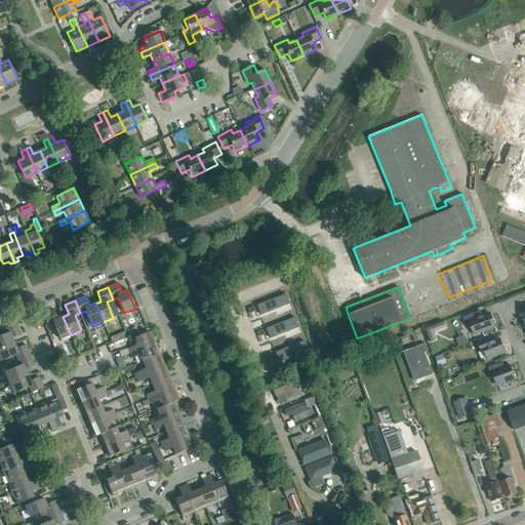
[(71,335),(63,317),(57,319),(53,310),(43,314),(48,326),(53,324),(59,339),(71,335)]
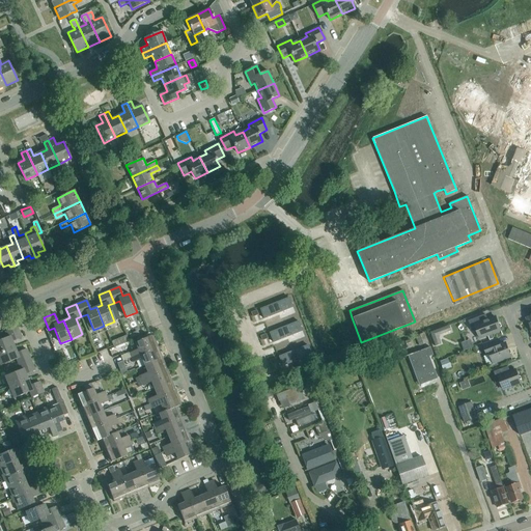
[(501,330),(496,317),(487,320),(485,314),(468,322),(473,332),(476,331),(479,338),(501,330)]
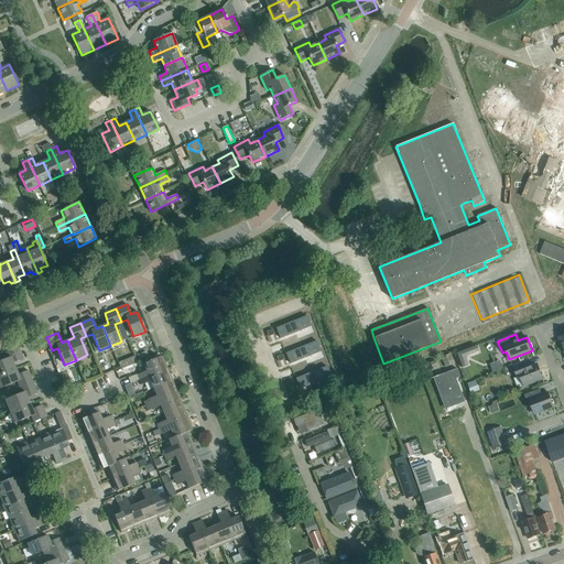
[(462,368),(467,366),(463,357),(479,350),(477,346),(456,354),(462,368)]
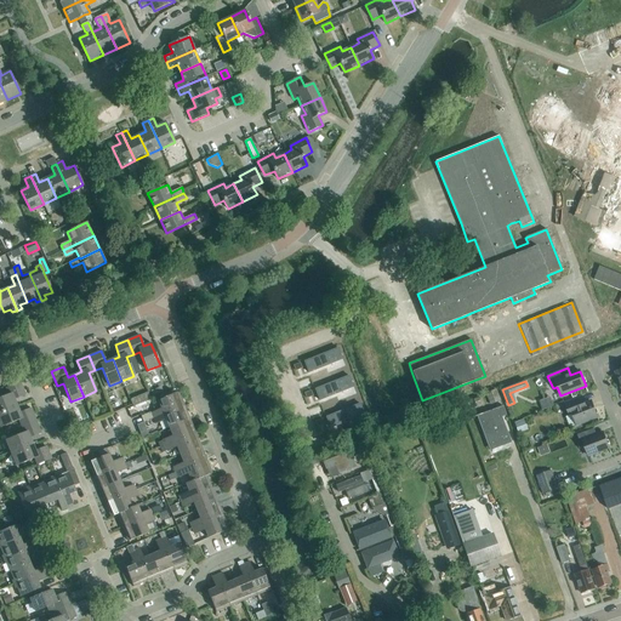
[(0,412),(17,406),(15,399),(26,396),(20,382),(6,388),(9,396),(0,398),(0,412)]
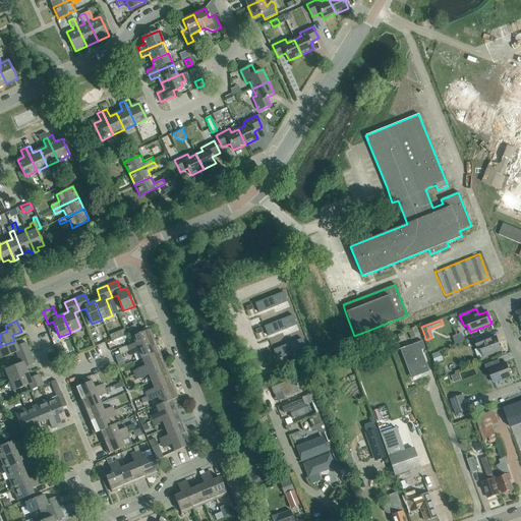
[(416,327),(407,330),(411,340),(419,336),(416,327)]
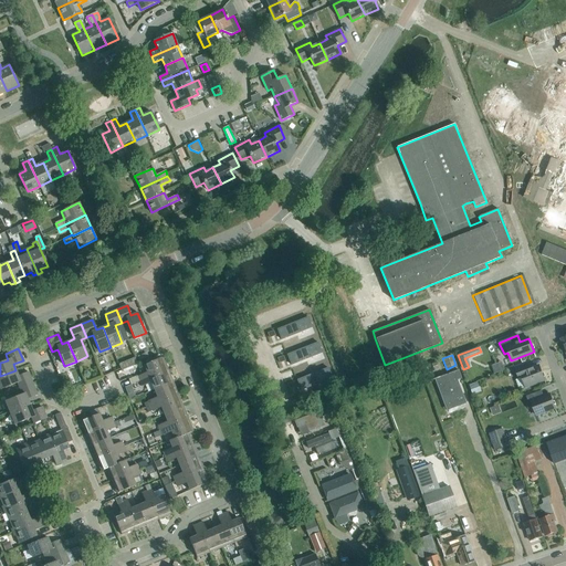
[(137,376),(139,381),(167,370),(163,357),(144,365),(147,373),(137,376)]
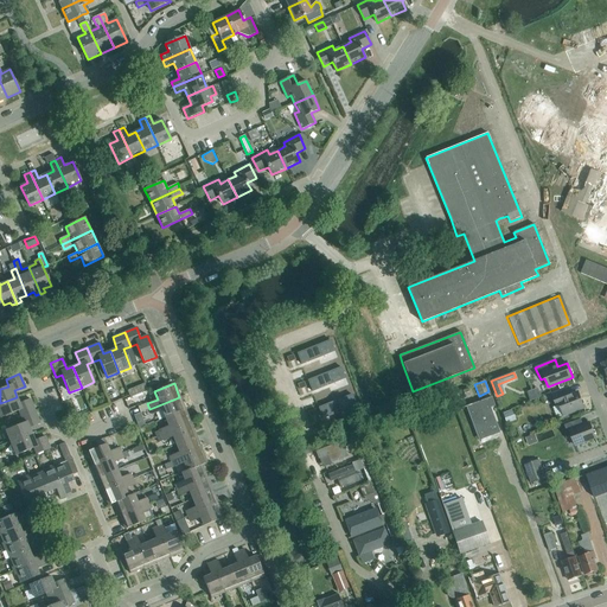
[(585,408),(579,393),(572,395),(568,388),(553,394),(555,402),(558,401),(560,406),(553,408),(557,417),(563,415),(585,408)]
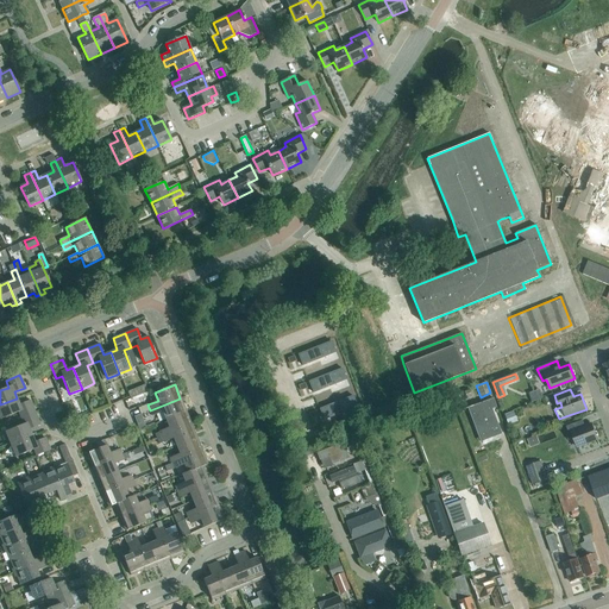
[(529,394),(532,403),(544,399),(541,395),(534,393),(529,394)]
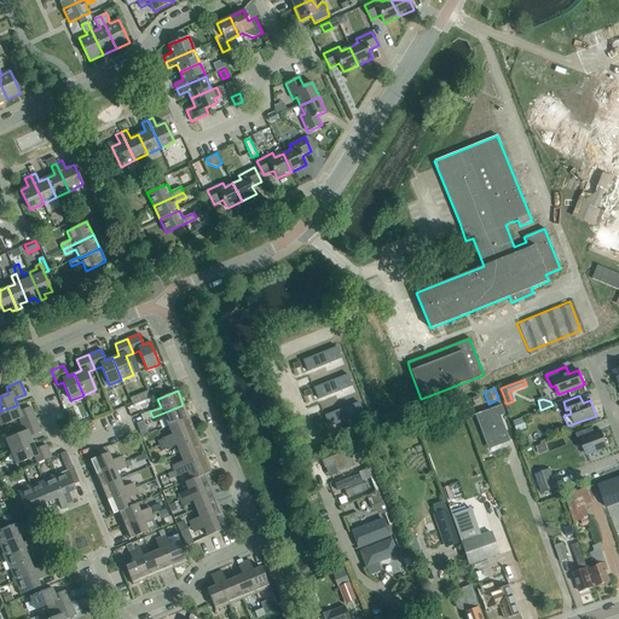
[(19,411),(17,405),(0,411),(0,426),(0,427),(18,418),(21,426),(35,420),(30,408),(19,411)]
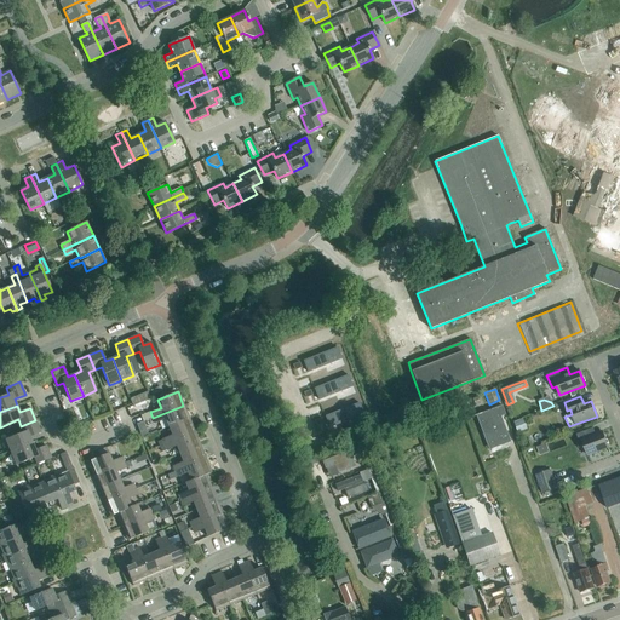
[(189,419),(183,406),(153,418),(155,423),(165,419),(168,428),(189,419)]
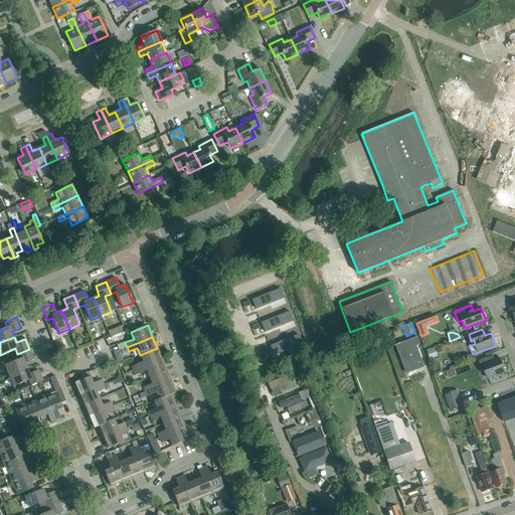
[(414,345),(419,343),(416,337),(391,346),(392,346),(397,345),(403,362),(406,370),(422,365),(414,345)]
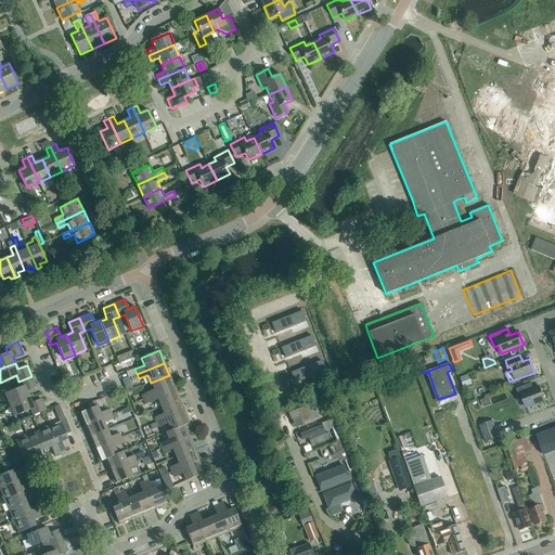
[(472,385),(468,374),(460,377),(463,388),(472,385)]
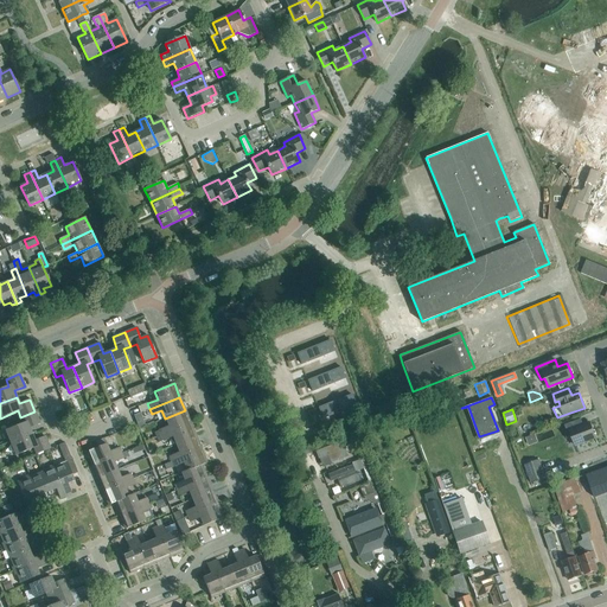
[(191,423),(185,410),(165,419),(168,426),(159,430),(161,435),(191,423)]
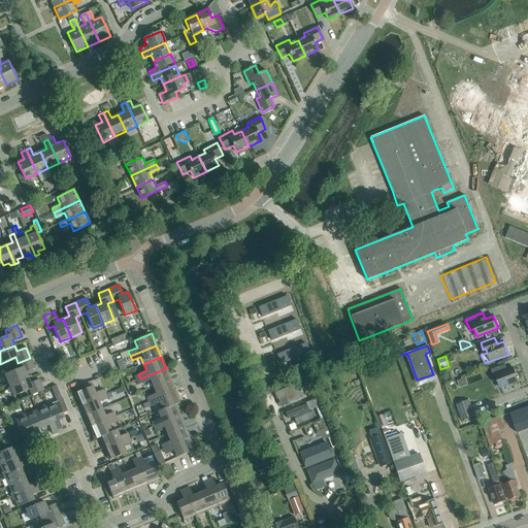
[(25,372),(33,369),(34,368),(30,358),(18,363),(21,368),(4,374),(9,386),(28,377),(25,372)]
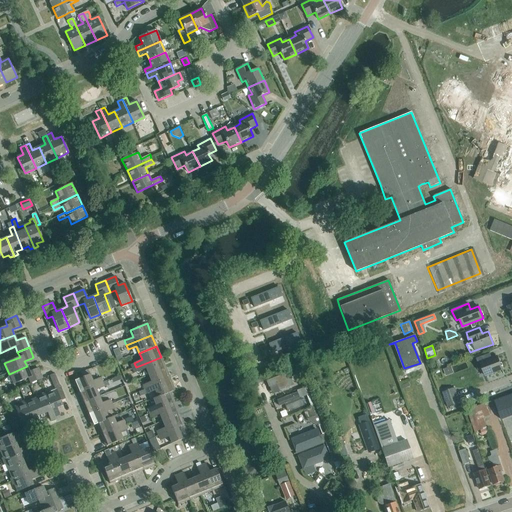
[(118,348),(113,350),(117,361),(123,359),(120,352),(118,348)]
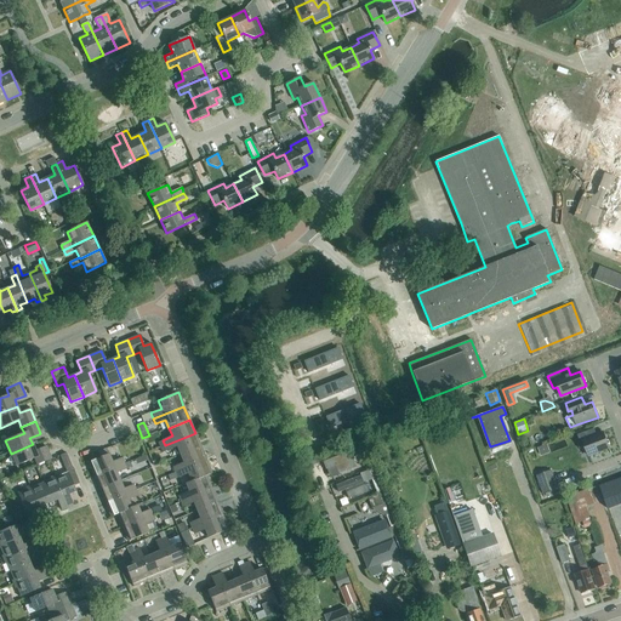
[(609,448),(604,433),(597,436),(594,428),(577,436),(580,443),(582,442),(588,456),(609,448)]
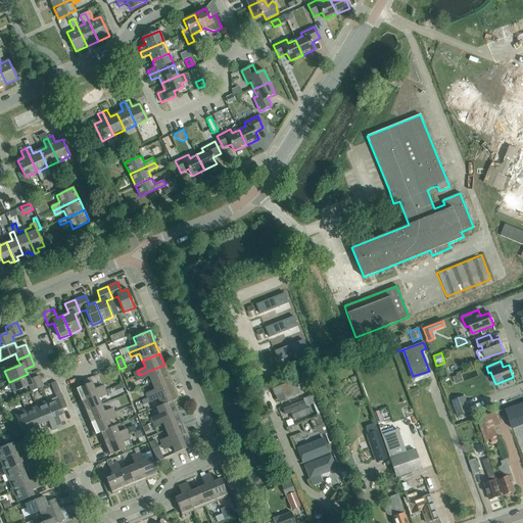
[(169,376),(164,365),(139,375),(140,380),(149,376),(151,383),(169,376)]
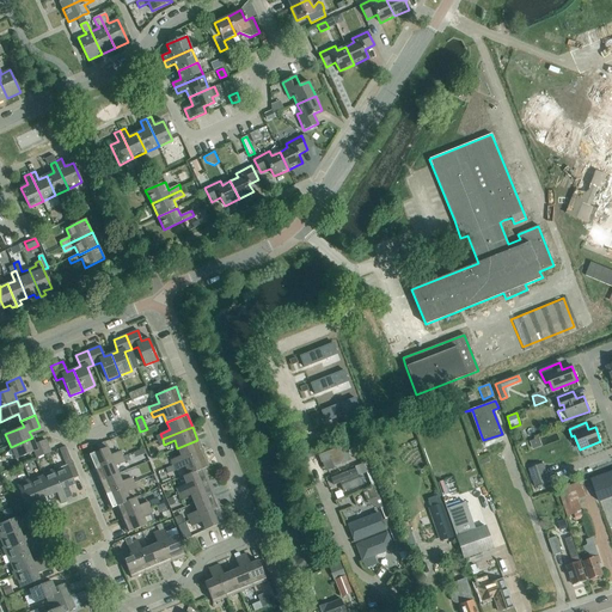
[(46,440),(38,444),(35,445),(32,438),(11,447),(16,459),(34,452),(36,458),(47,453),(50,452),(46,440)]
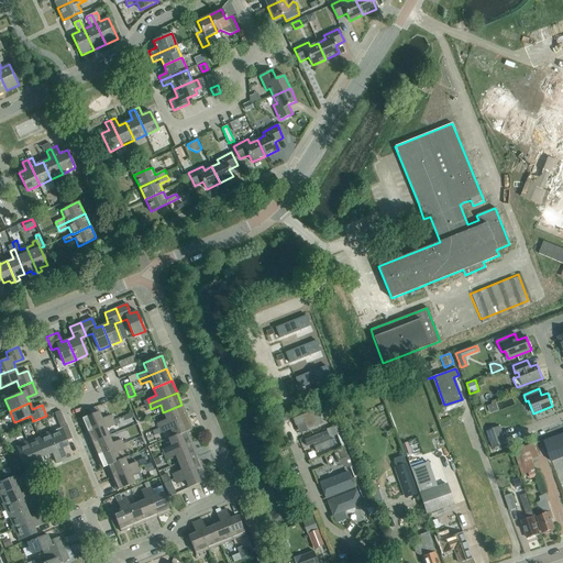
[(335,414),(331,403),(324,406),(329,417),(335,414)]
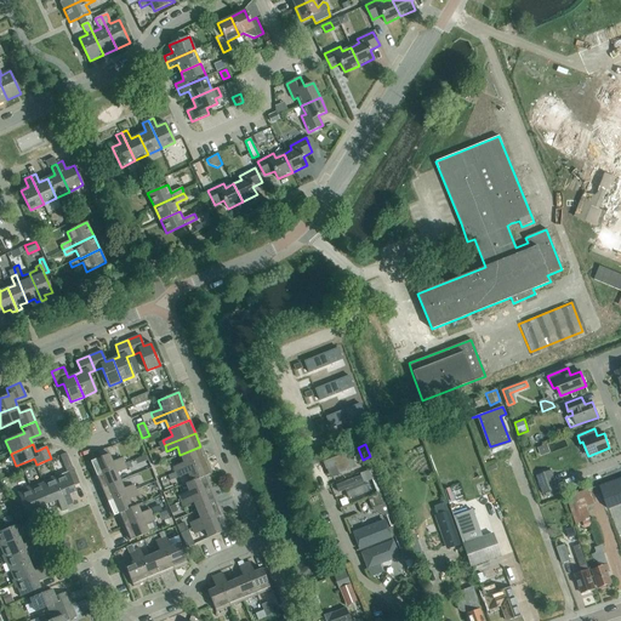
[(206,460),(200,446),(180,455),(183,462),(174,467),(176,472),(206,460)]
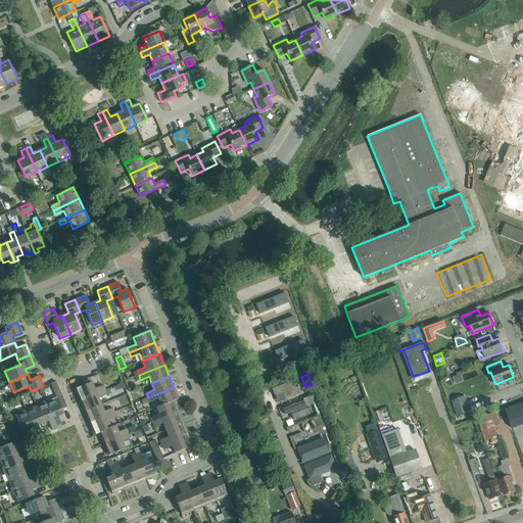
[(298,379),(274,387),(277,394),(285,391),(287,398),(303,393),(298,379)]
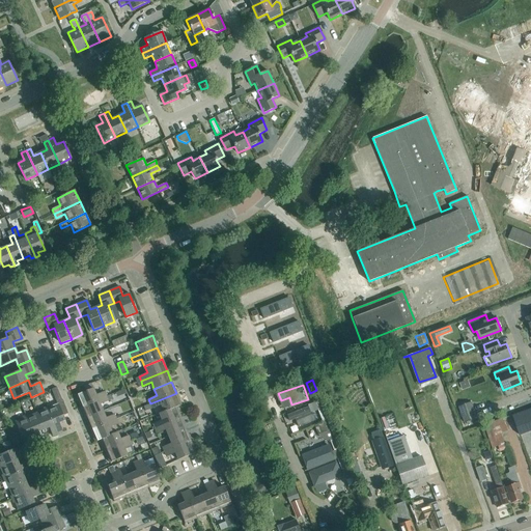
[(80,408),(106,396),(104,392),(95,395),(92,388),(75,395),(80,408)]
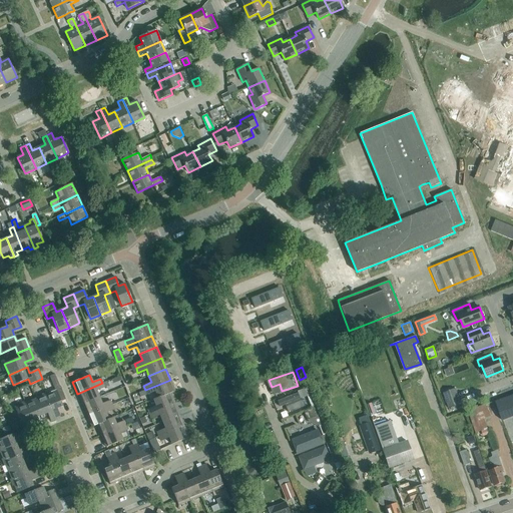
[(174,391),(170,380),(145,390),(145,391),(146,395),(155,391),(157,398),(158,398),(170,393),(174,391)]
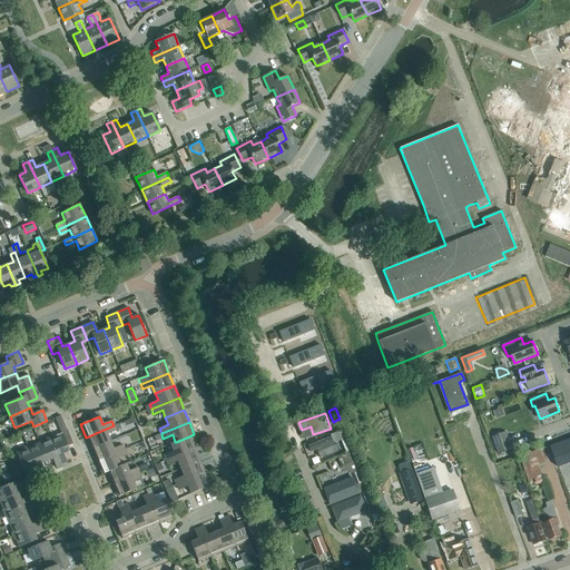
[(116,431),(114,425),(86,438),(91,450),(110,442),(107,434),(116,431)]
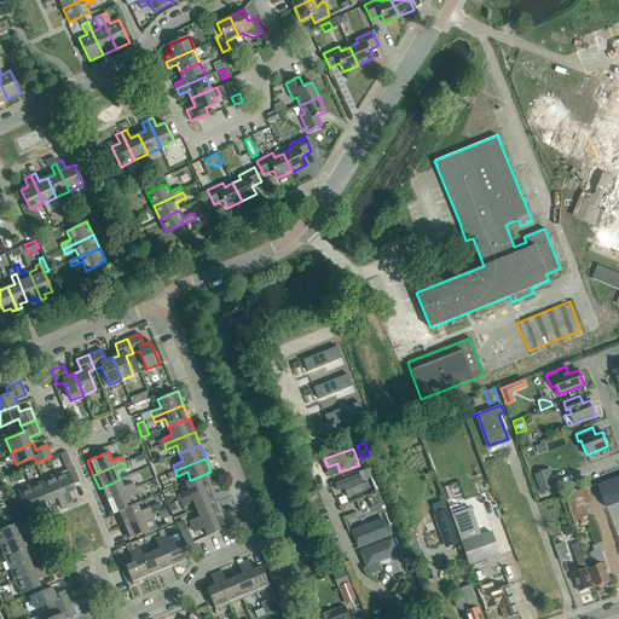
[(379,478),(374,466),(366,468),(371,480),(379,478)]
